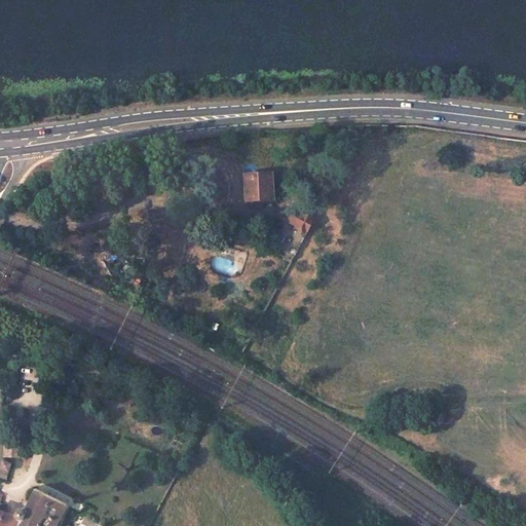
[(271,174),(245,175),(247,201),(254,201),(262,200),(272,200),(271,174)]
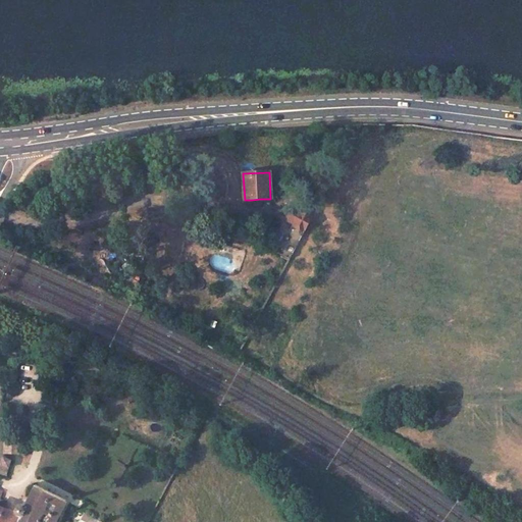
[(311,218),(294,208),(285,219),(295,225),(279,252),(291,258),(311,218)]
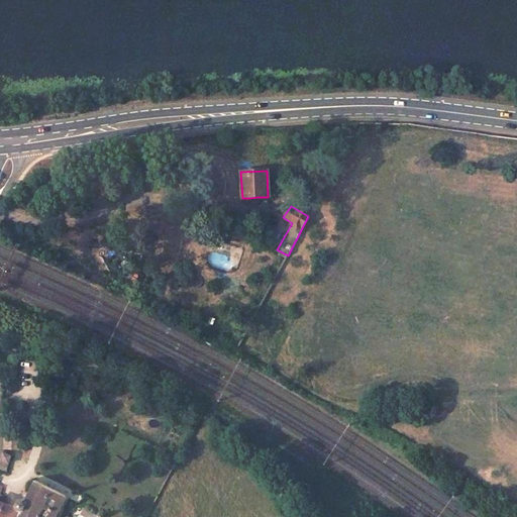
[(20,432),(5,432),(4,448),(12,448),(18,448),(20,432)]
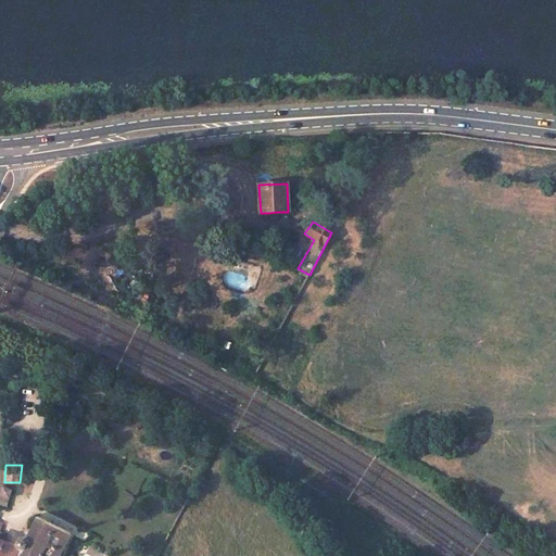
[(13,482),(4,482),(3,487),(10,491),(13,482)]
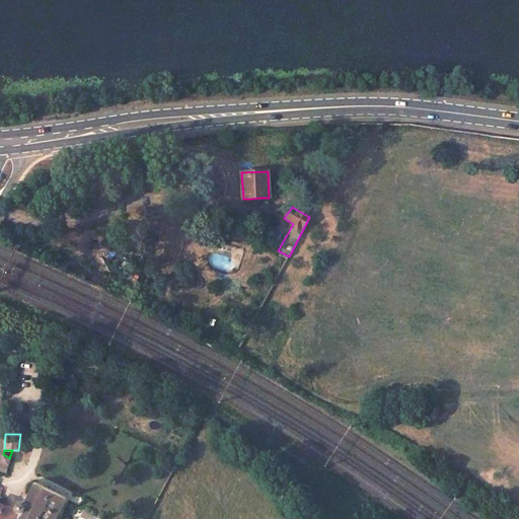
[(9,458),(3,454),(0,465),(0,470),(5,471),(9,458)]
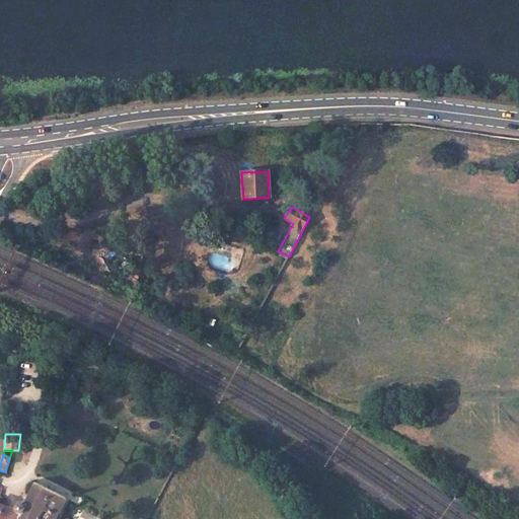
[(13,510),(0,505),(0,518),(54,518),(65,500),(33,484),(22,507),(19,505),(15,507),(13,510)]
